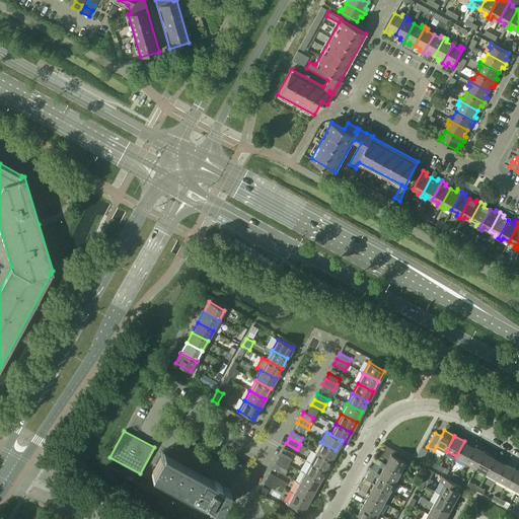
[(456,456),(466,462),(474,447),(464,441),(456,456)]
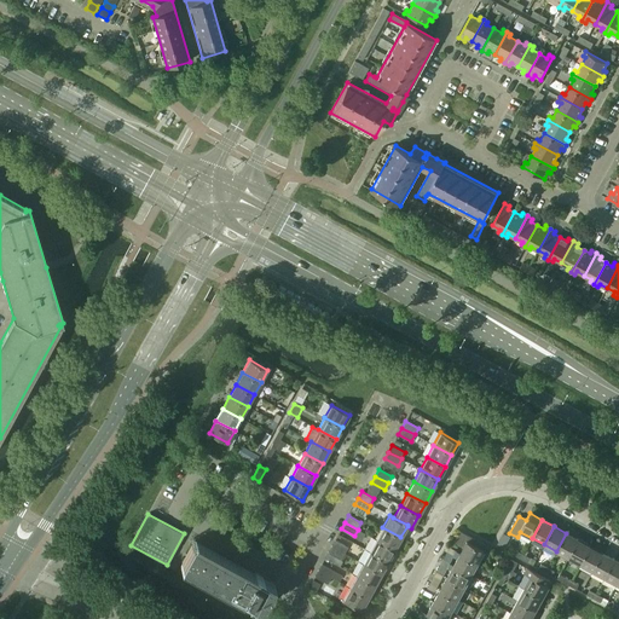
[(376,539),(394,549),(400,537),(382,527),(376,539)]
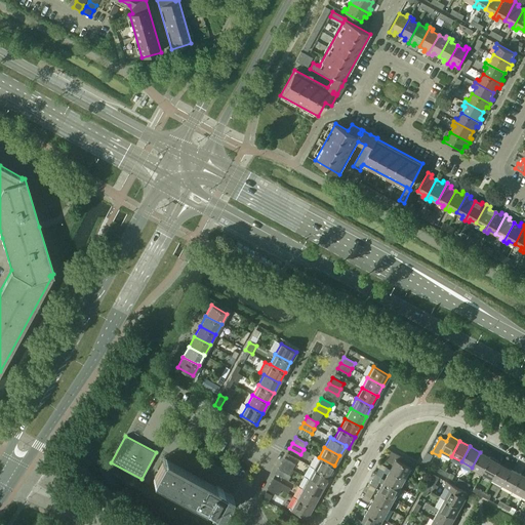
[(390,469),(406,478),(411,467),(409,466),(411,462),(390,450),(385,459),(393,463),(390,469)]
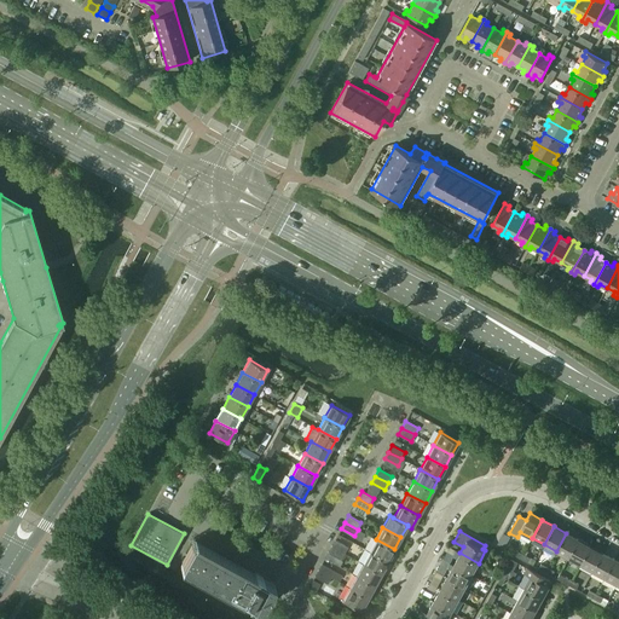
[(556,551),(568,557),(578,539),(566,533),(556,551)]
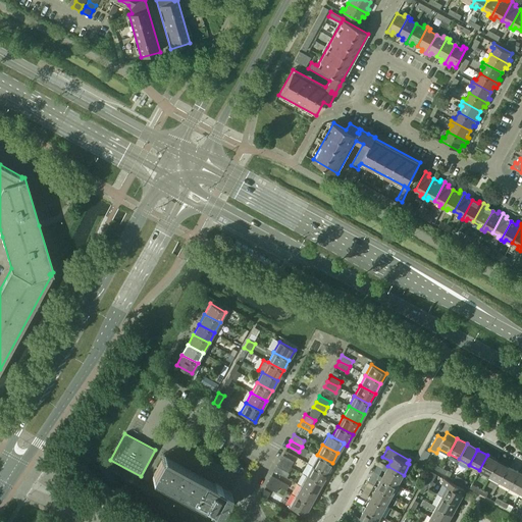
[(279,461),(291,467),(294,461),(282,455),(279,461)]
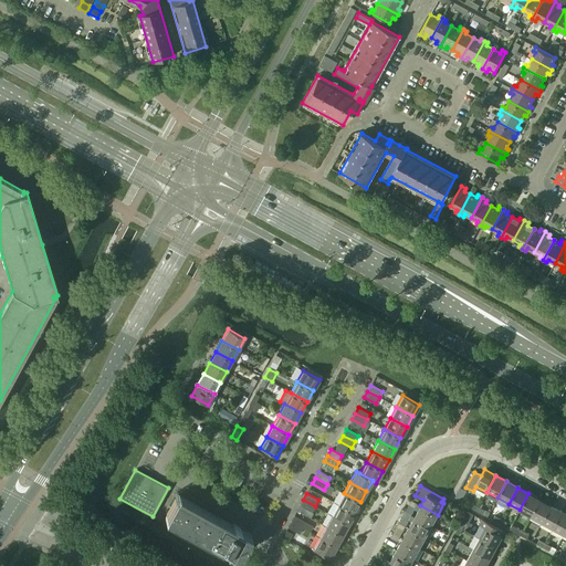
[(337,504),(355,513),(360,502),(344,493),(337,504)]
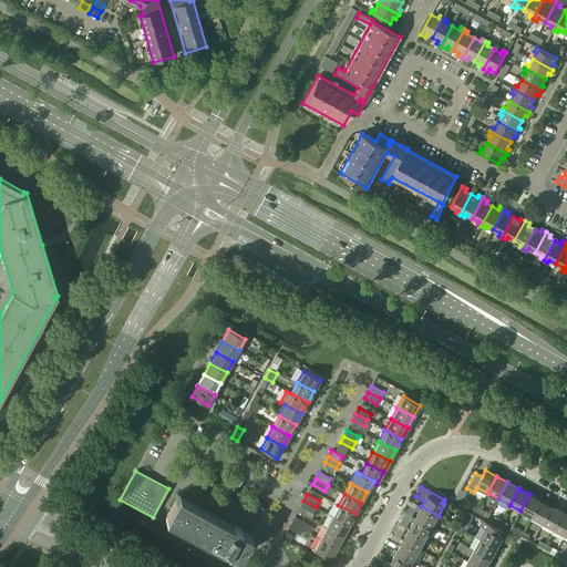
[(521,511),(532,517),(540,500),(529,494),(521,511)]
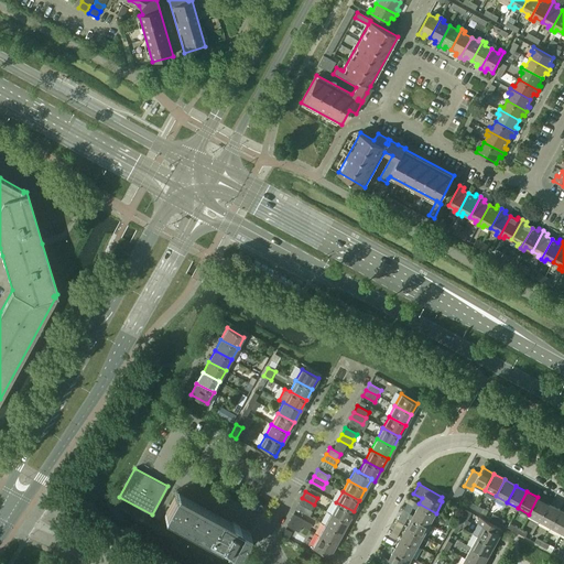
[(165,513),(238,553),(249,534),(248,534),(250,532),(239,525),(232,521),(232,522),(176,492),(165,513)]
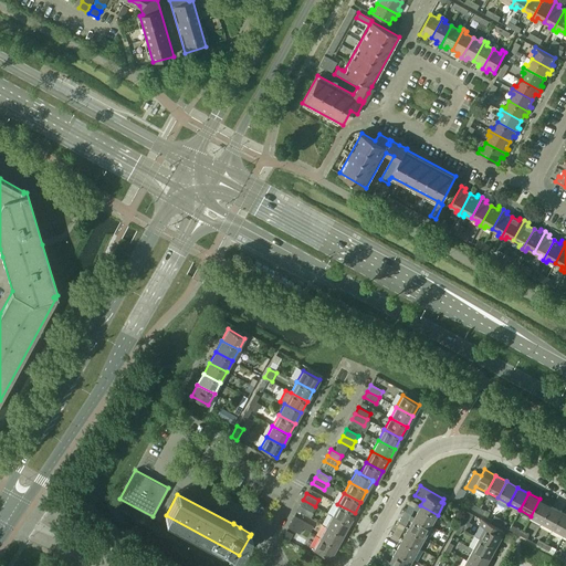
[(531,516),(542,522),(552,505),(540,499),(531,516)]
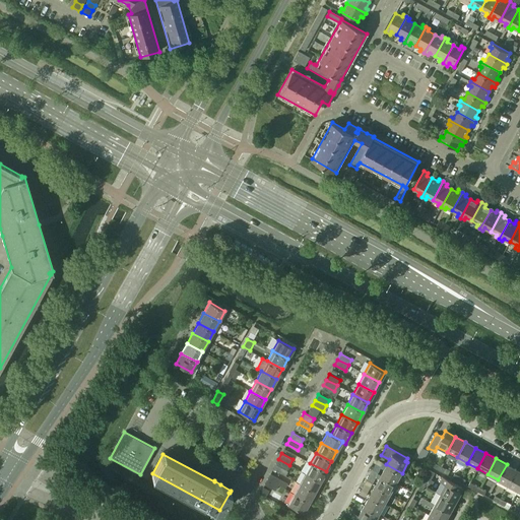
[(275,464),(286,470),(289,465),(278,459),(275,464)]
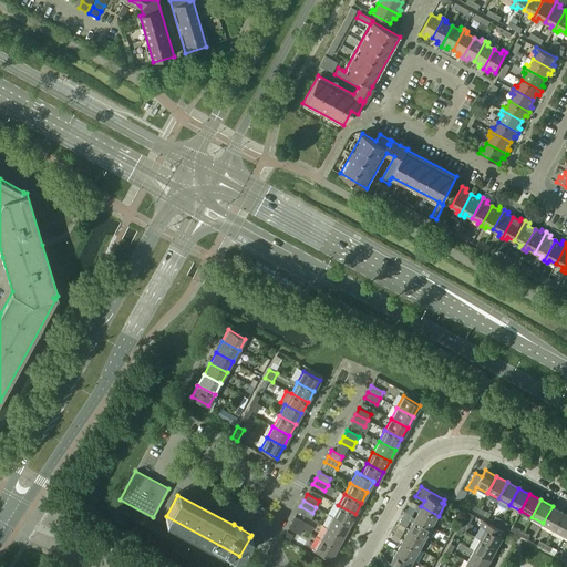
[(332,516),(349,525),(356,514),(338,505),(332,516)]
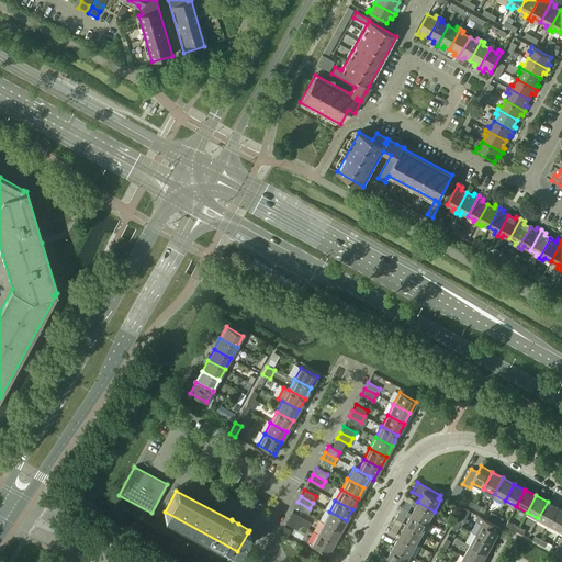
[(412,513),(428,523),(435,512),(417,502),(412,513)]
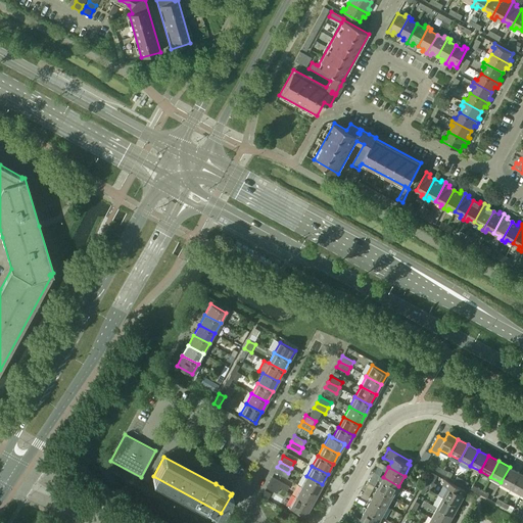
[(501,482),(511,488),(520,472),(510,467),(501,482)]
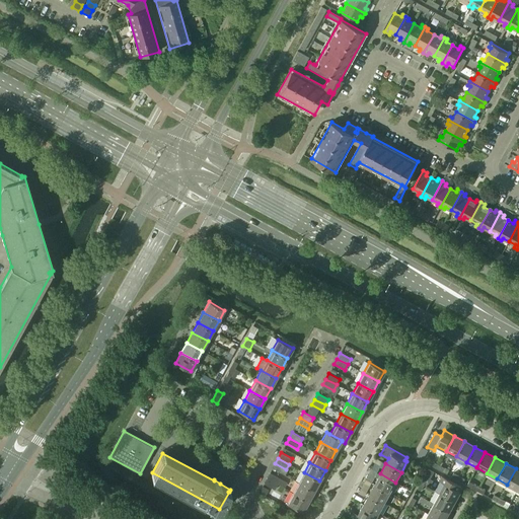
[(507,485),(517,490),(518,486),(518,470),(516,468),(507,485)]
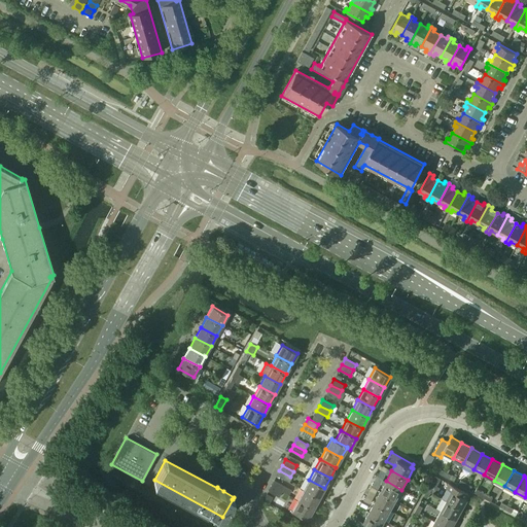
[(271,486),(282,492),(285,486),(274,480),(271,486)]
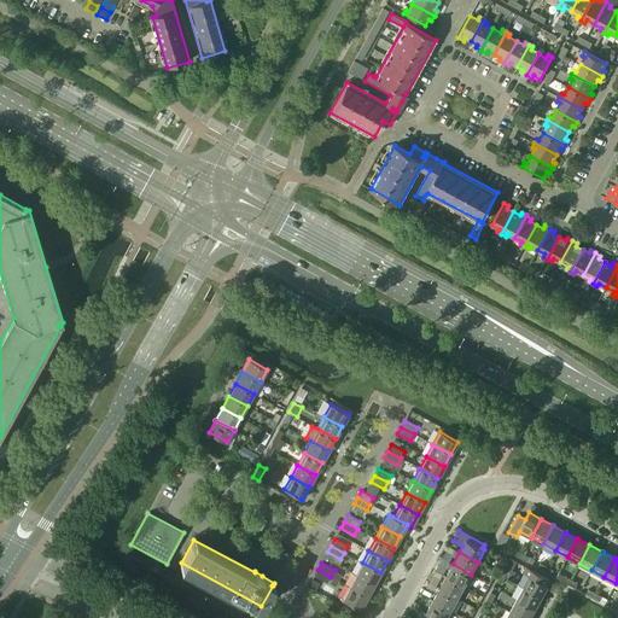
[(355,575),(374,584),(380,572),(362,563),(355,575)]
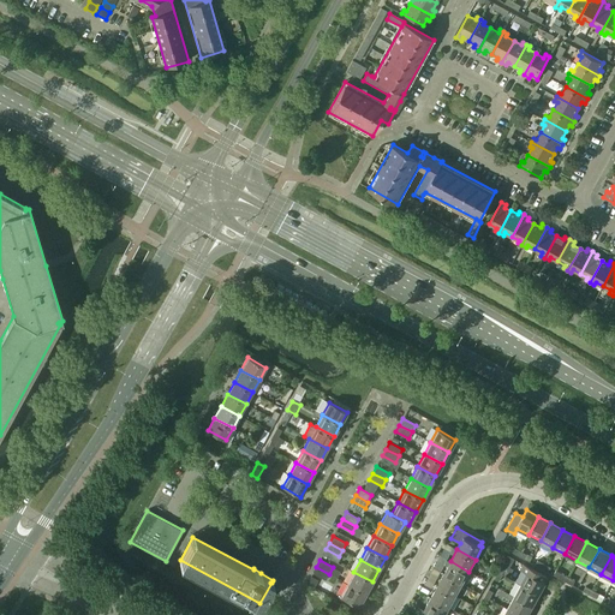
[(443,573),(463,584),(469,572),(451,561),(443,573)]
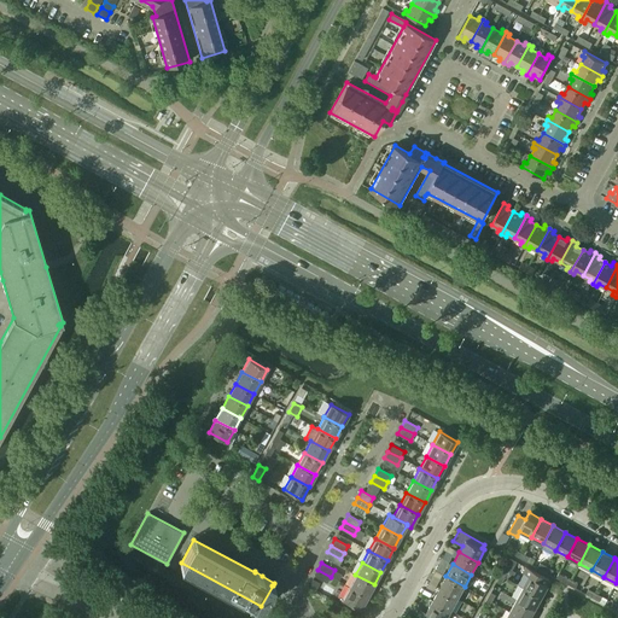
[(524,588),(542,598),(548,586),(548,584),(551,579),(526,567),(523,572),(530,576),(524,588)]
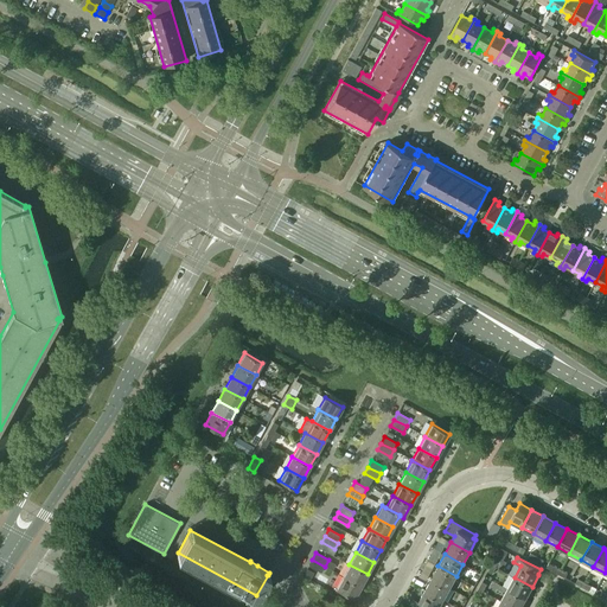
[(308,566),(321,573),(325,567),(312,560),(308,566)]
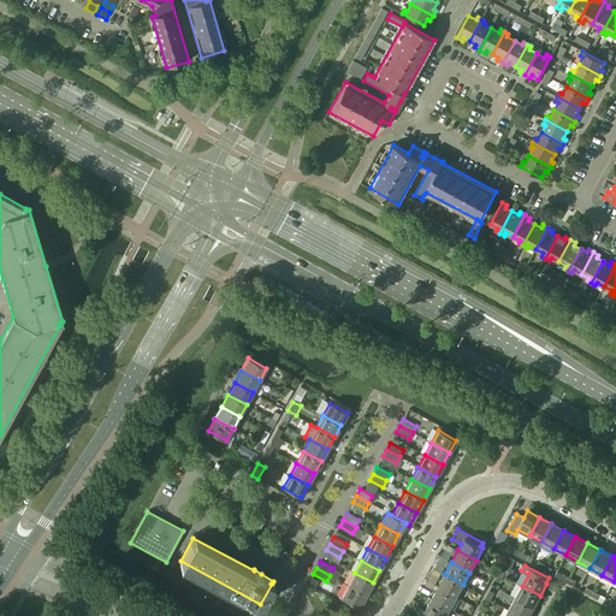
[(348,585),(366,594),(373,582),(354,573),(348,585)]
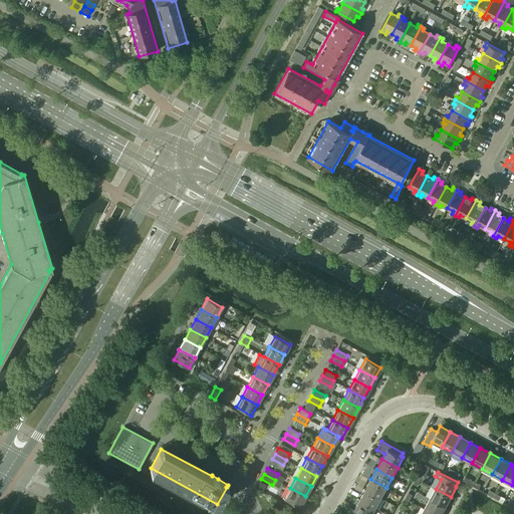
[(365,489),(380,498),(387,488),(370,479),(365,489)]
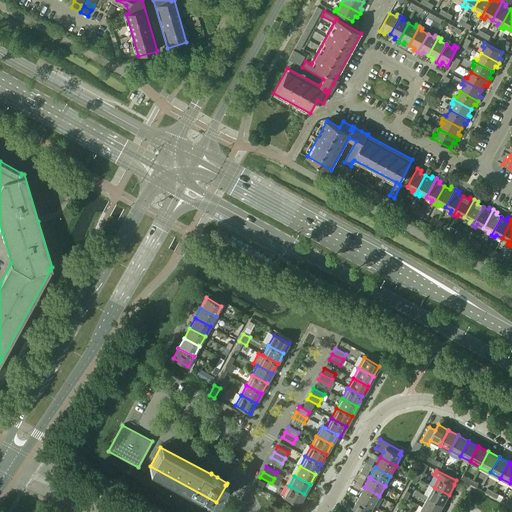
[(283,497),(298,505),(304,494),(289,486),(283,497)]
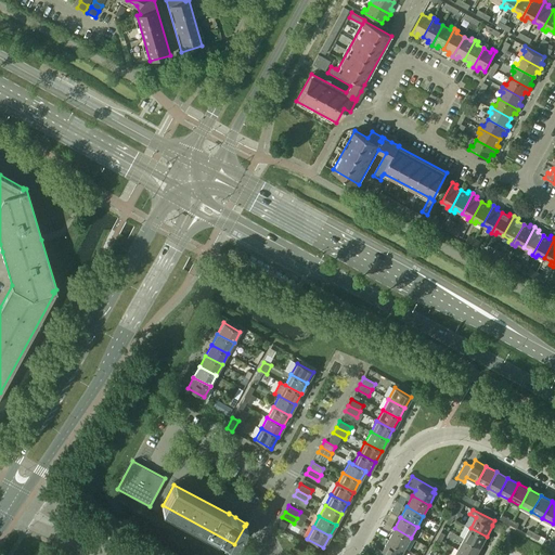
[(388,539),(405,549),(411,538),(395,528),(388,539)]
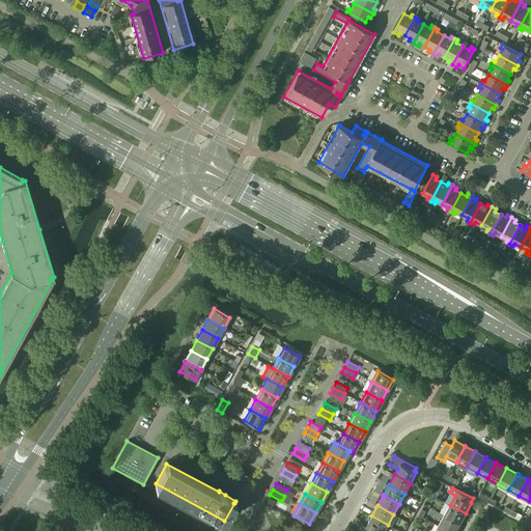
[(444,515),(459,524),(466,513),(450,505),(444,515)]
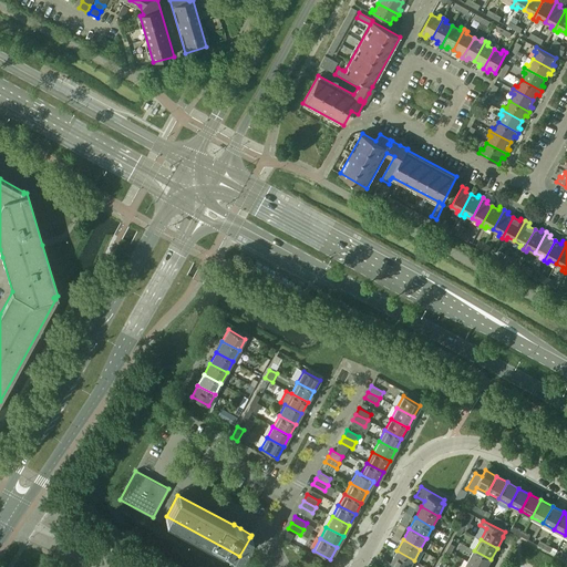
[(382,566),(384,566),(397,566),(398,566),(399,566),(410,566),(414,560),(397,550),(391,563),(385,559),(382,566)]
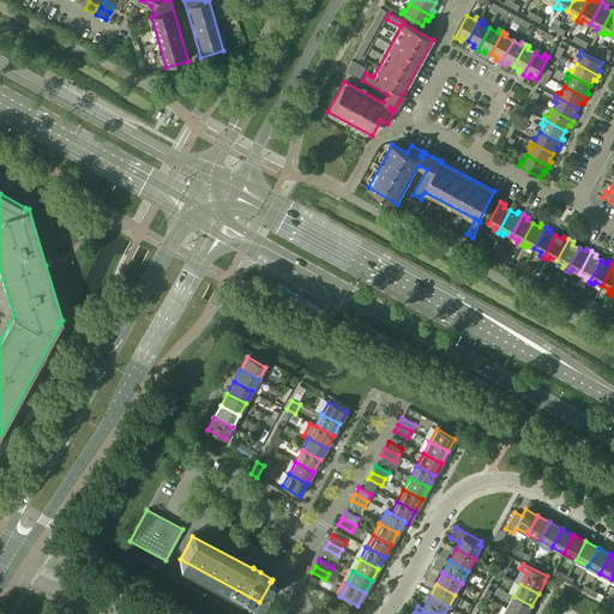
[(507,608),(518,613),(527,613),(531,606),(513,596),(507,608)]
